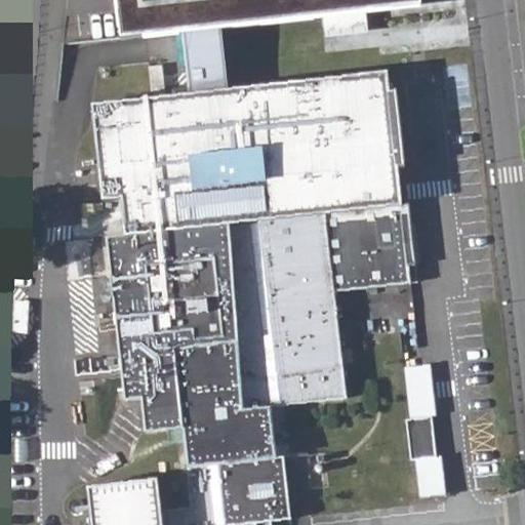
[(0,0),(0,153),(16,0),(0,0)]
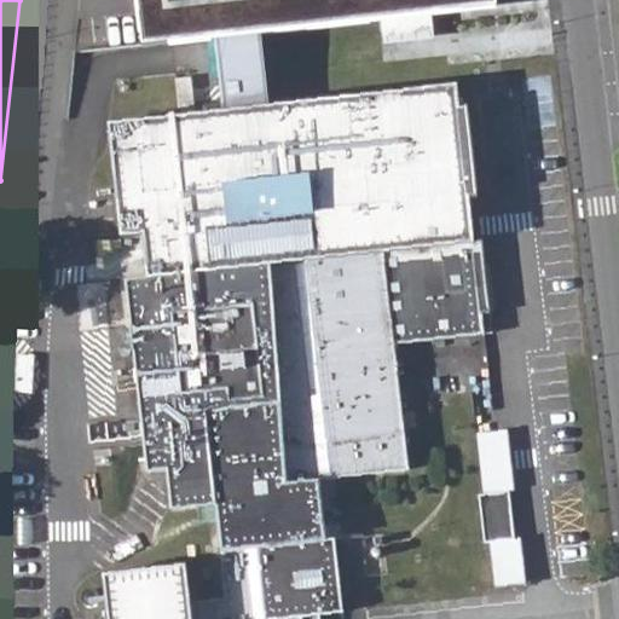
[(134,0),(139,42),(213,33),(223,105),(106,120),(121,232),(142,230),(148,275),(399,243),(403,278),(388,281),(395,339),(482,328),(480,308),(490,307),(481,237),(474,238),(468,194),(479,192),(467,100),(458,102),(456,80),(260,104),(250,28),(478,0),(134,0)]
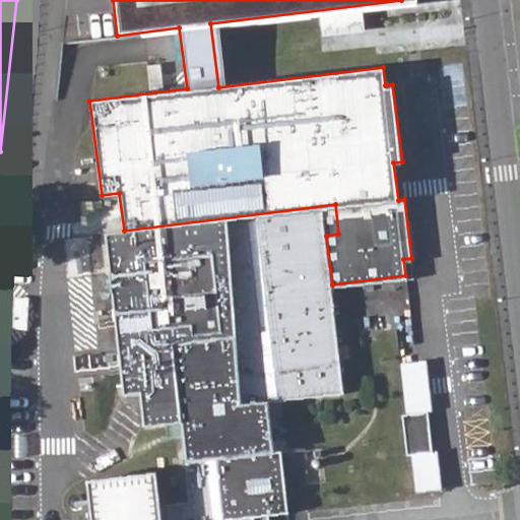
[(168,519),(169,519),(267,508),(291,505),(283,444),(277,445),(271,397),(344,388),(332,284),(326,236),(338,234),(335,204),(124,231),(106,233),(125,391),(141,390),(145,418),(181,414),(191,492),(161,496),(158,466),(88,474),(93,519),(168,519)]
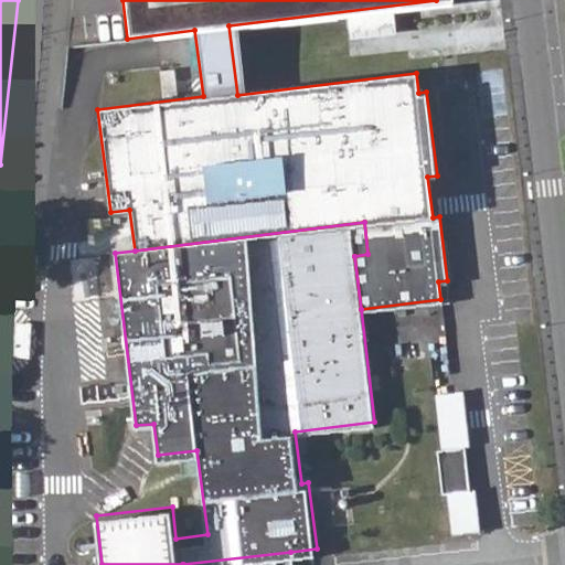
[(440,392),(448,449),(471,447),(477,446),(470,388),(440,392)]
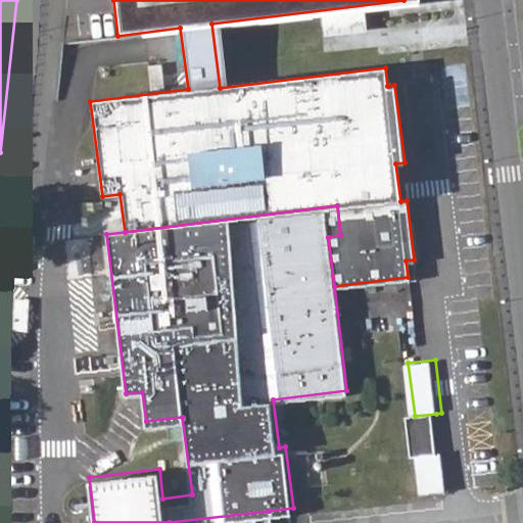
[(409,417),(414,457),(418,457),(439,454),(436,414),(415,416),(409,417)]
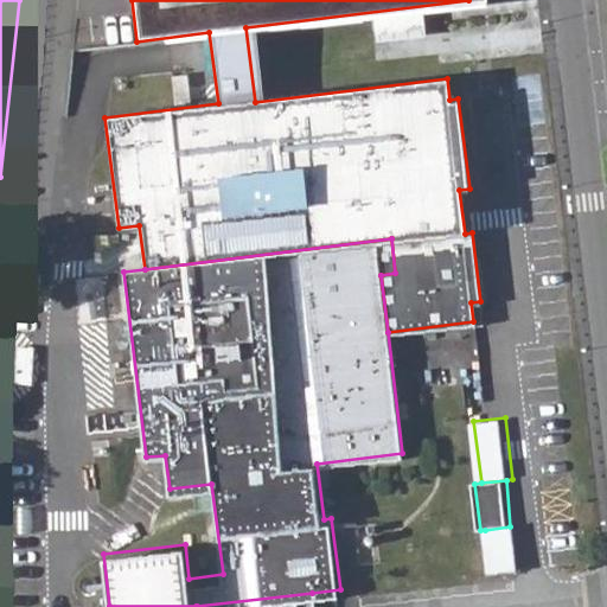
[(485,530),(489,574),(522,570),(518,525),(510,526),(485,530)]
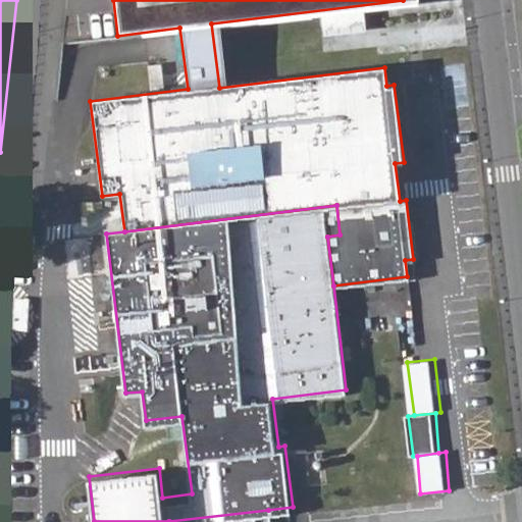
[(269,521),(268,510),(169,521),(168,521),(269,521)]
